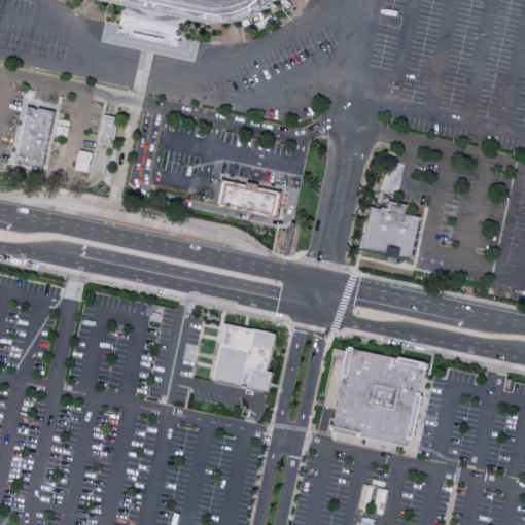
[(279,0),(271,7),(258,14),(246,20),(230,25),(213,24),(202,24),(193,22),(185,19),(181,38),(179,38),(177,47),(148,41),(117,35),(119,26),(118,26),(124,6),(95,0),(279,0)]
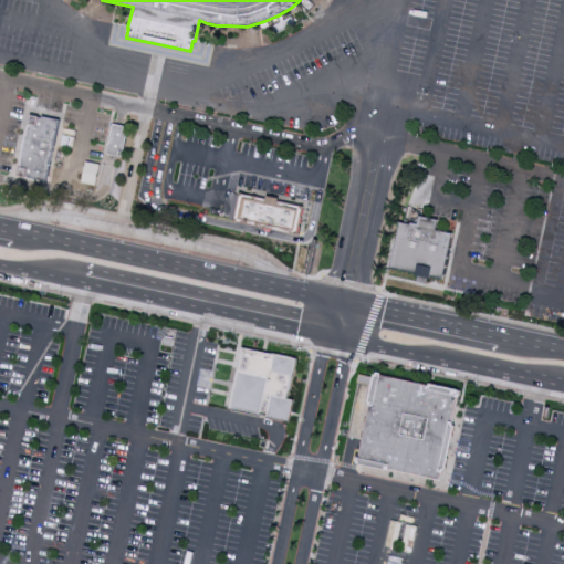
[(28,114),(58,121),(44,181),(16,175),(28,114)]
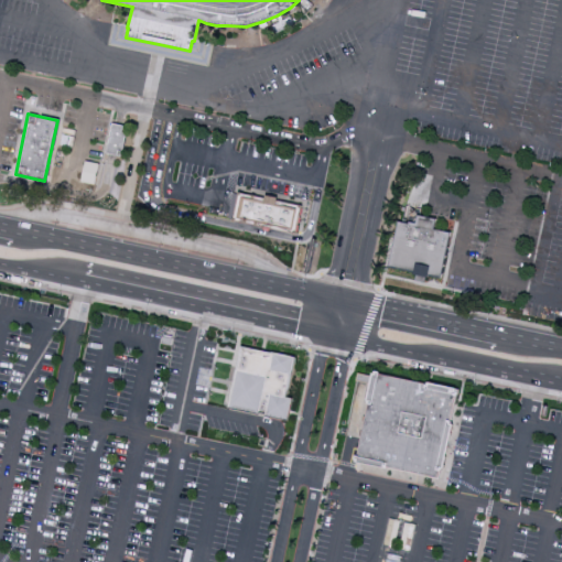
[(110,122),(105,152),(119,155),(126,126),(110,122)]
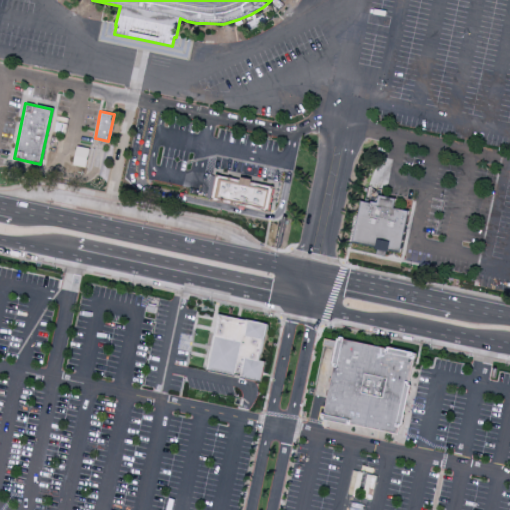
[(86,164),(89,145),(77,143),(74,162),(86,164)]
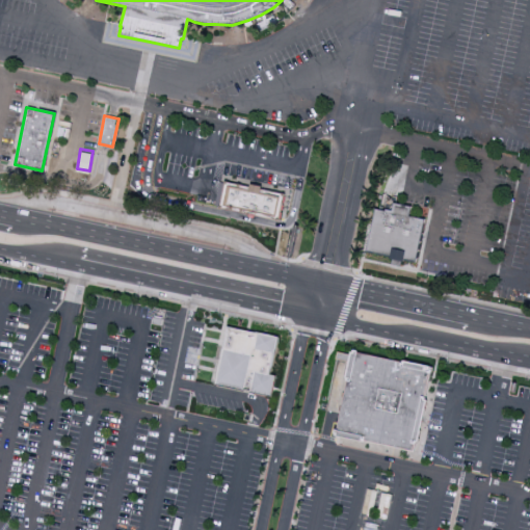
[(285,193),(279,220),(216,208),(222,180),(248,185),(248,183),(254,184),(260,186),(260,188),(285,193)]
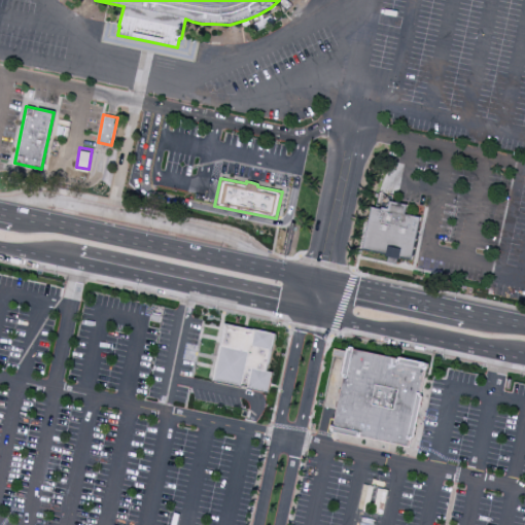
[(361,248),(410,259),(418,216),(404,213),(405,204),(387,200),(386,208),(380,206),(379,208),(370,206),(361,248)]
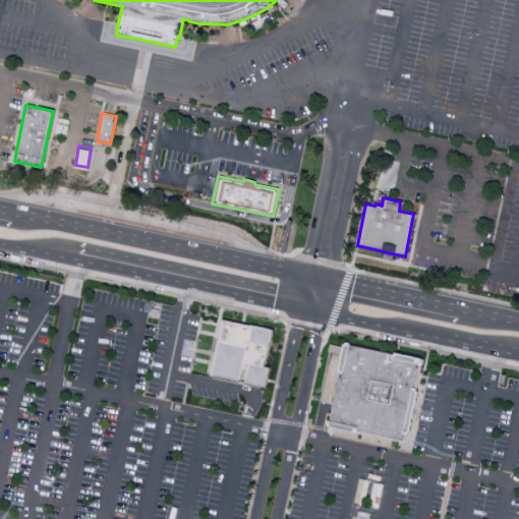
[(271,330),(263,367),(269,367),(266,387),(265,390),(251,387),(214,379),(209,377),(214,354),(221,325),(222,320),(246,325),(271,330)]
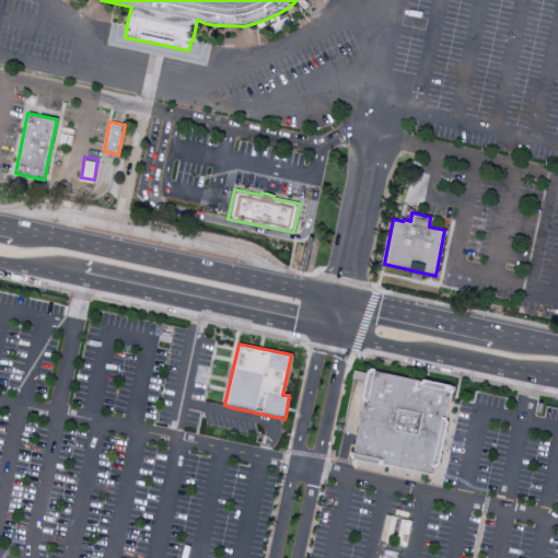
[(369,369),(429,382),(453,387),(449,414),(437,477),(430,476),(363,463),(350,461),(359,415),(363,396),(365,383),(363,382),(355,380),(353,372),(362,373),(369,373),(369,369)]
